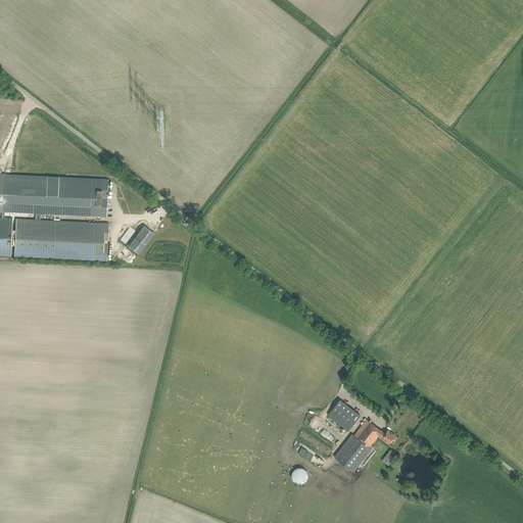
[(0,174),(0,211),(106,217),(108,180),(0,174)]
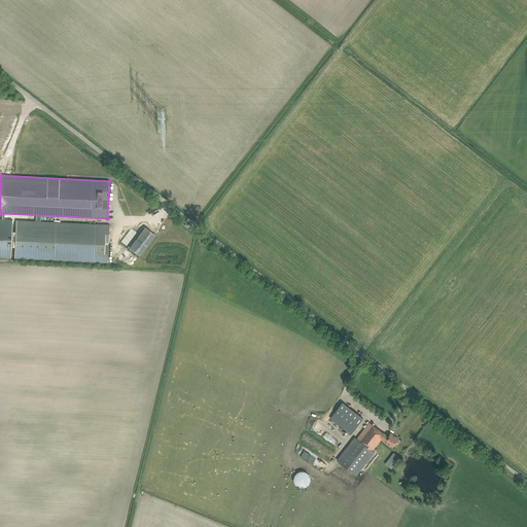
[(11,247),(12,231),(12,220),(4,219),(0,218),(0,257),(11,258),(11,247)]
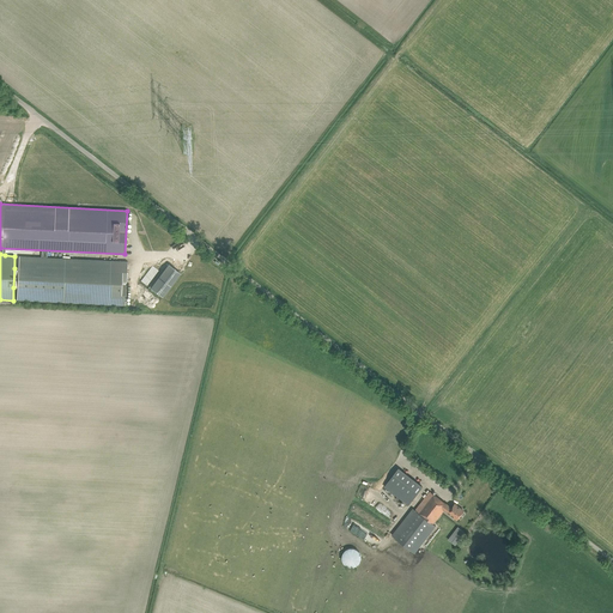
[(126,305),(128,261),(19,256),(18,268),(14,268),(13,287),(18,289),(17,301),(126,305)]
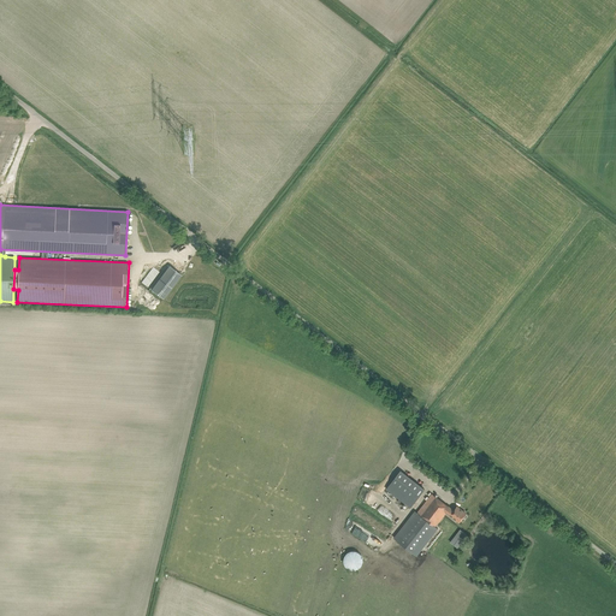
[(170,266),(152,290),(164,298),(182,274),(170,266)]
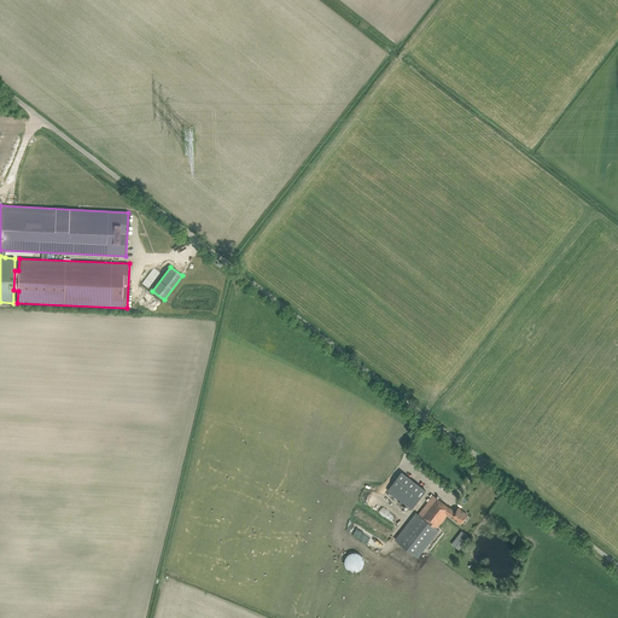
[(402,472),(398,477),(388,491),(412,509),(426,491),(402,472)]
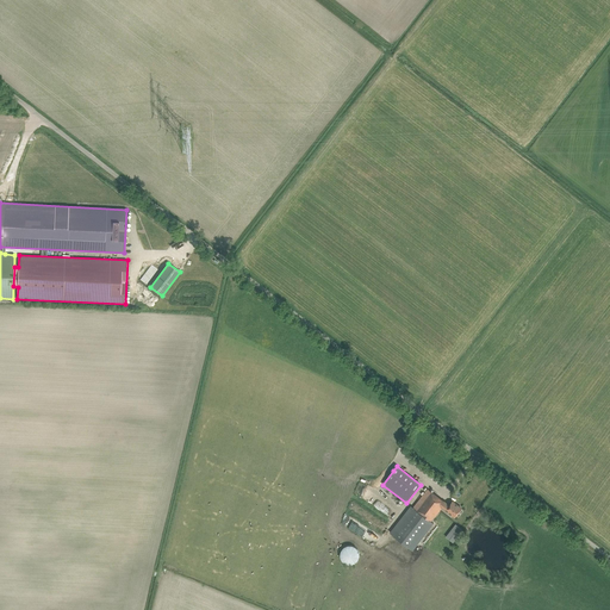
[(449,505),(428,489),(414,508),(421,512),(419,514),(405,531),(417,541),(442,508),(446,511),(447,510),(455,517),(461,509),(453,502),(449,505)]
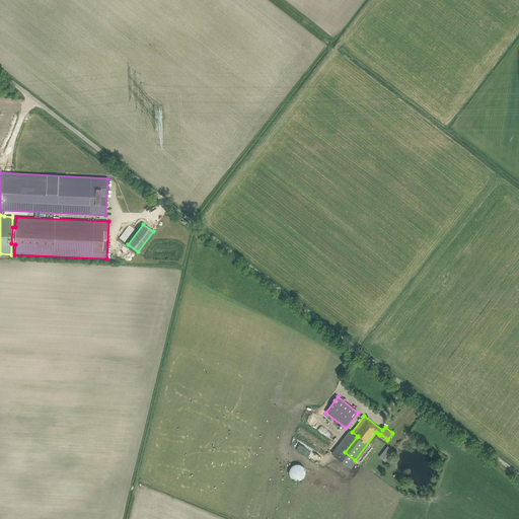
[(314,437),(311,442),(325,450),(328,445),(314,437)]
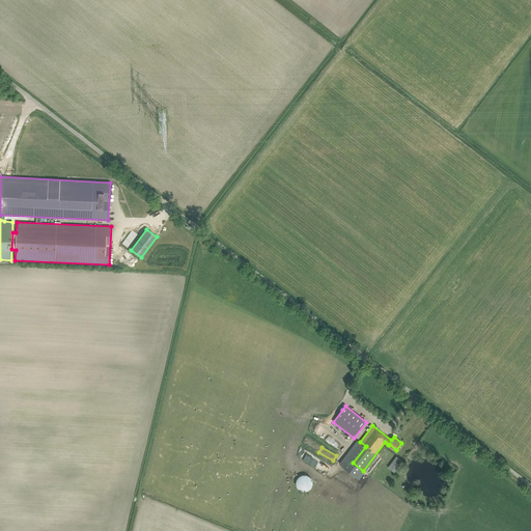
[(396,456),(388,467),(394,472),(402,462),(396,456)]
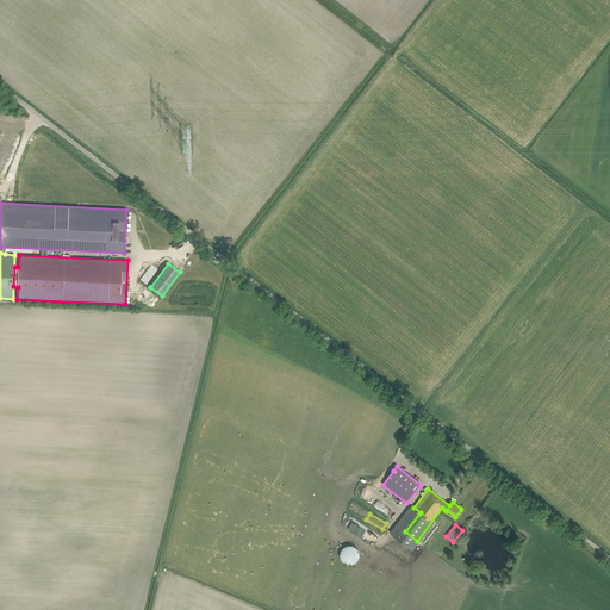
[(341,551),(341,554),(341,556),(341,558),(343,561),(346,564),(349,564),(353,564),(355,562),(358,560),(359,558),(360,553),(359,551),(358,548),(355,546),(353,546),(350,545),(348,545),(346,546),(344,546),(342,548),(341,551)]
